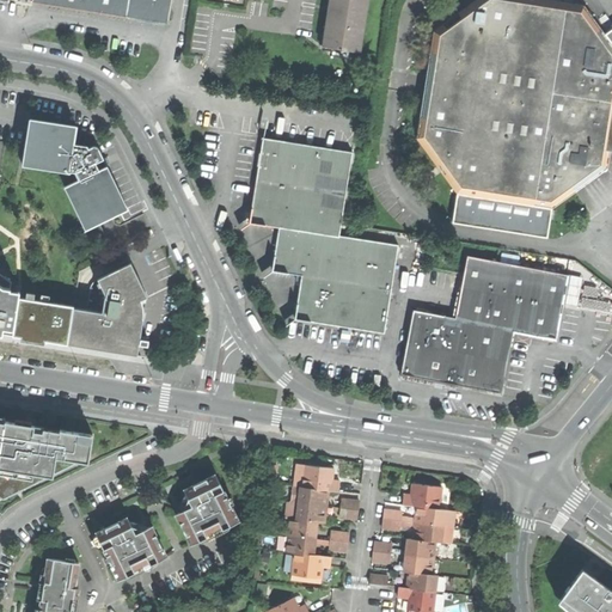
[(145,19),(169,24),(172,0),(32,0),(32,1),(69,7),(145,19)]
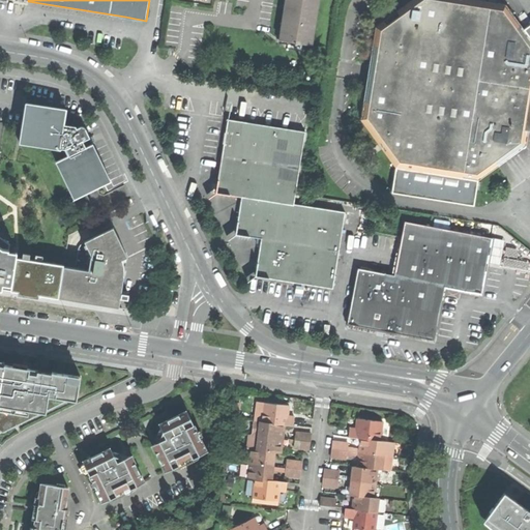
[(288,48),(298,49),(299,42),(310,45),(317,0),(287,0),(283,30),(281,30),(280,39),(289,41),(288,48)]
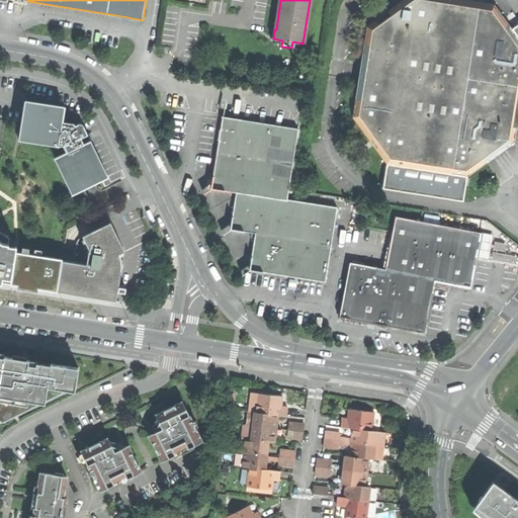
[(517,127),(517,49),(502,27),(508,22),(496,4),(468,0),(402,0),(367,25),(353,116),(387,163),(468,176),(488,162),(484,156),(504,141),(514,143),(517,127)]
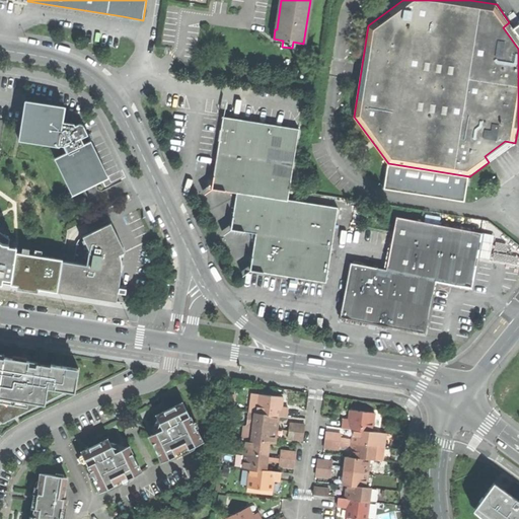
[(518,35),(514,28),(509,22),(503,27),(518,49),(518,35)]
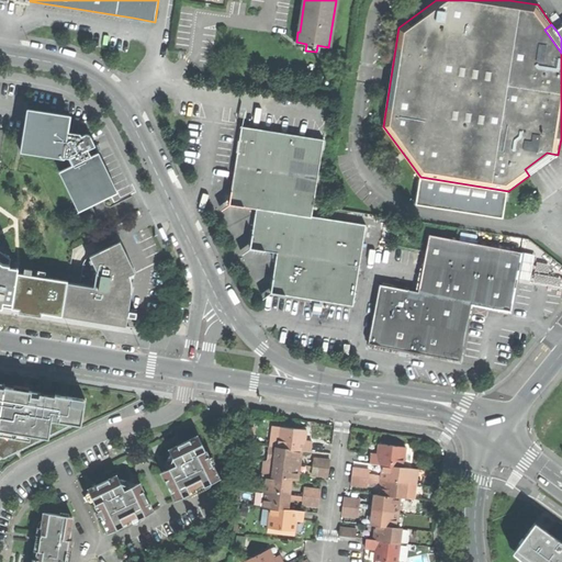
[(70,114),(27,108),(21,150),(63,158),(64,156),(69,157),(71,165),(59,170),(78,210),(117,190),(94,144),(91,136),(88,133),(86,133),(82,135),(81,135),(80,133),(68,131),(70,114)]
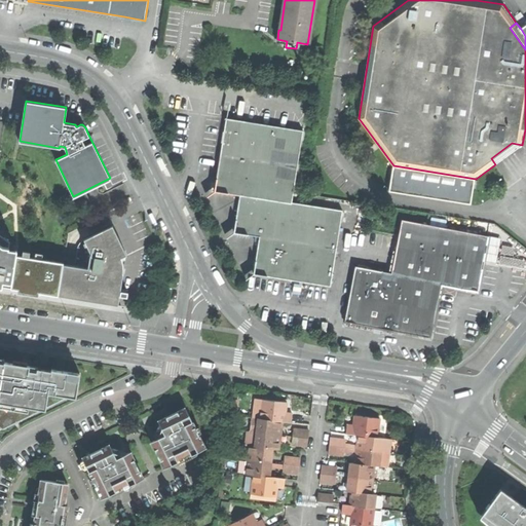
[(259,236),(254,274),(330,287),(341,211),(292,203),(302,130),(226,119),(215,192),(239,195),(234,232),(259,236)]
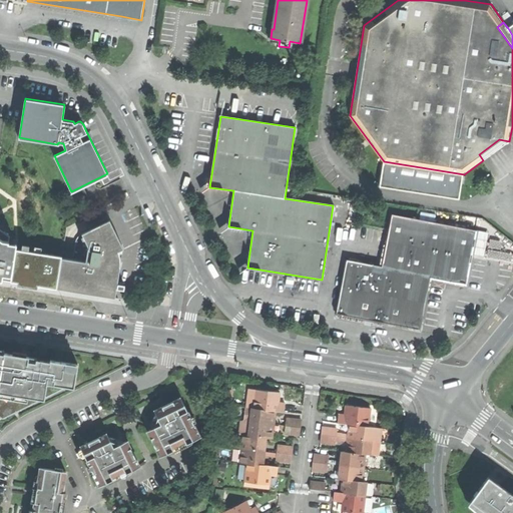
[(509,142),(509,141),(499,139),(479,154),(483,160),(496,151),(509,142)]
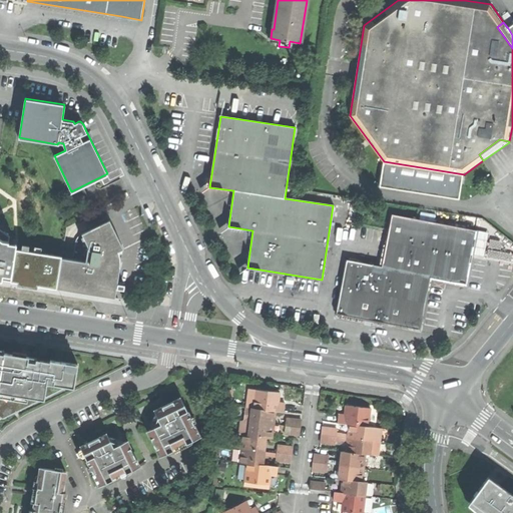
[(476,230),(392,213),(382,267),(347,260),(337,313),(374,321),(390,324),(404,327),(420,330),(431,277),(466,284),(471,258),(476,230)]
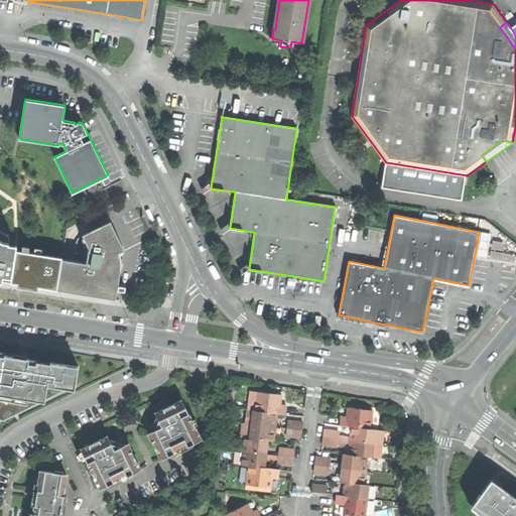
[(110,221),(83,235),(89,248),(87,262),(62,258),(57,290),(116,299),(121,268),(112,266),(113,261),(114,254),(124,249),(110,221)]
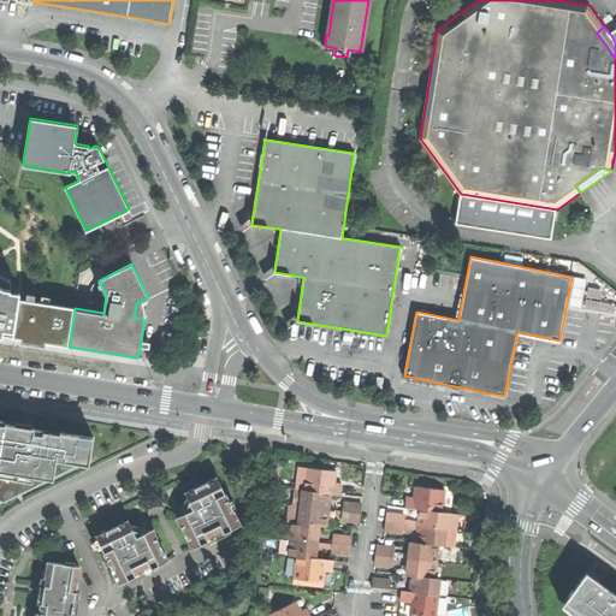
[(0,336),(9,337),(58,344),(69,347),(75,308),(75,307),(21,300),(22,292),(0,277),(0,336)]
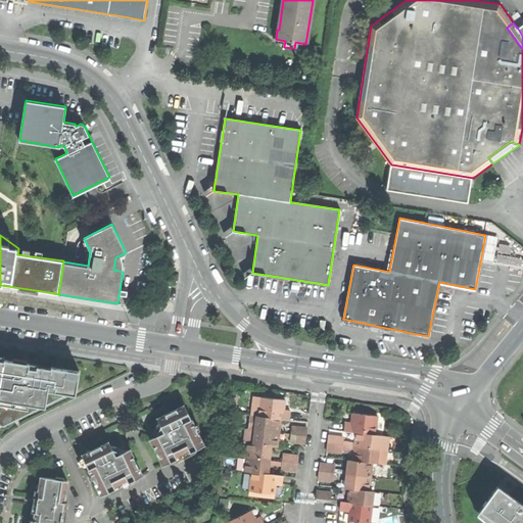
[(0,424),(3,426),(77,393),(81,371),(0,358),(0,424)]
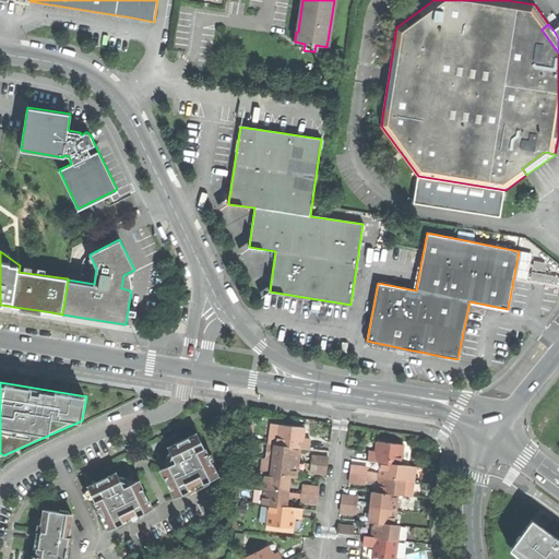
[(244,423),(242,439),(250,440),(251,423),(244,423)]
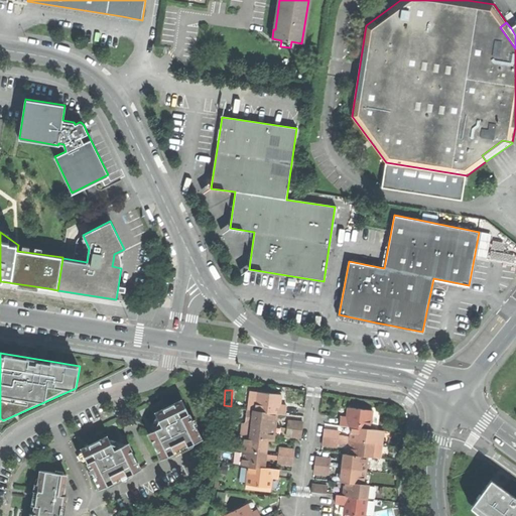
[(281,393),(250,390),(248,408),(248,409),(277,412),(286,413),(286,405),(280,404),(281,398),(281,393)]
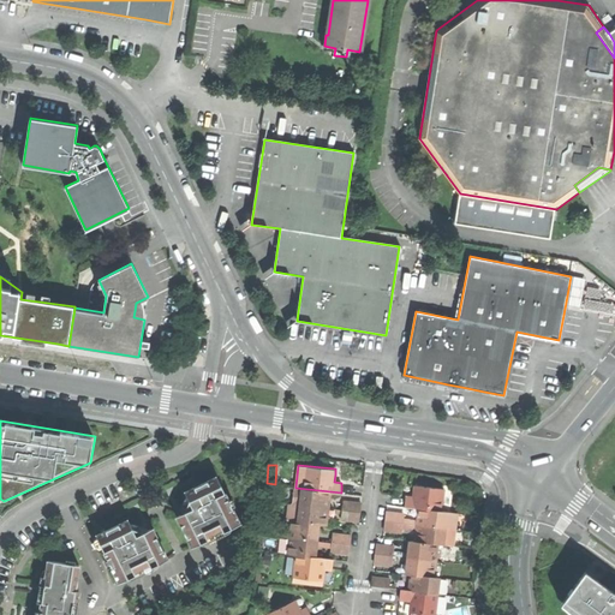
[(178,514),(193,547),(209,538),(208,536),(224,527),(225,531),(240,524),(218,476),(186,491),(190,500),(189,506),(186,512),(178,514)]
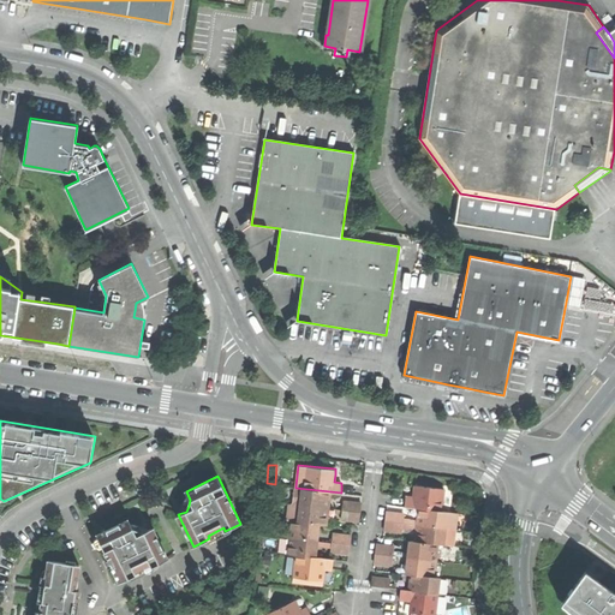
[(406,495),(405,506),(421,507),(441,509),(445,488),(416,484),(415,490),(415,496),(406,495)]
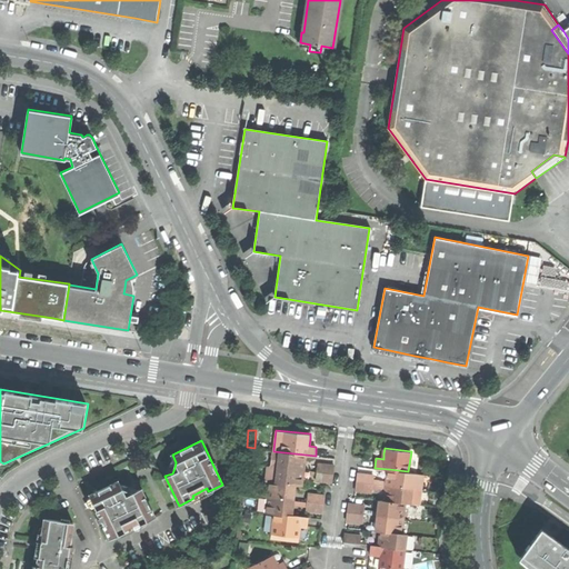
[(305,462),(306,455),(273,451),(272,466),(303,469),(305,462)]
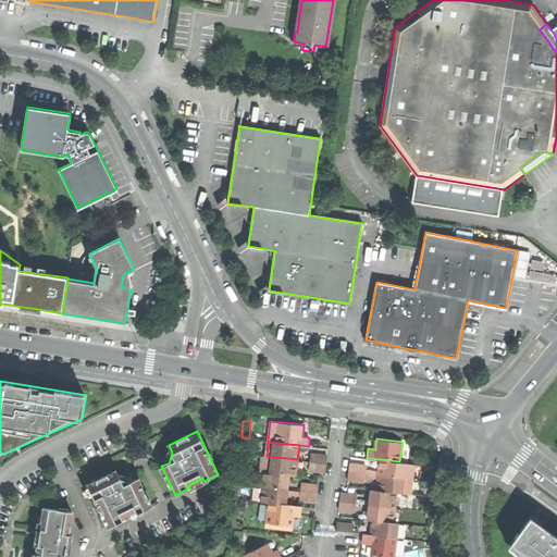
[(329,456),(311,454),(310,461),(327,463),(329,456)]
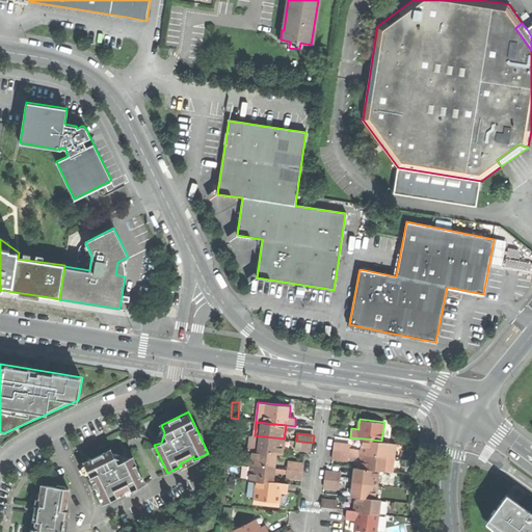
[(283,446),(284,439),(255,435),(250,435),(249,450),(253,450),(276,452),(282,453),(283,446)]
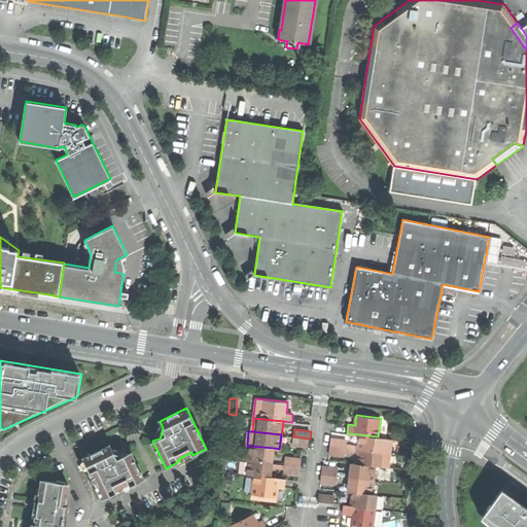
[(390,437),(378,436),(360,434),(359,442),(358,449),(389,452),(390,437)]
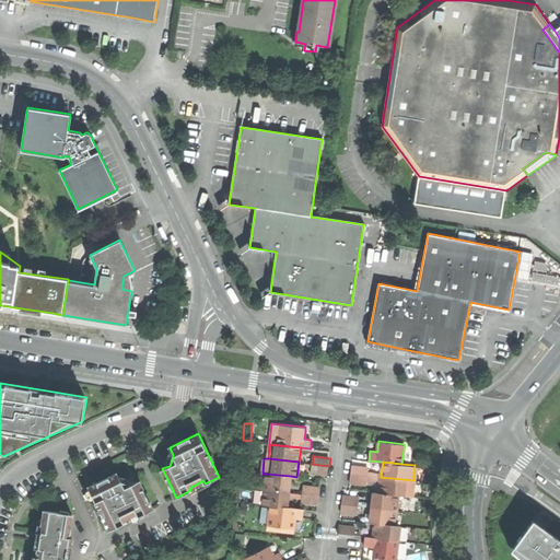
[(328,474),(329,466),(312,464),(312,473),(328,474)]
